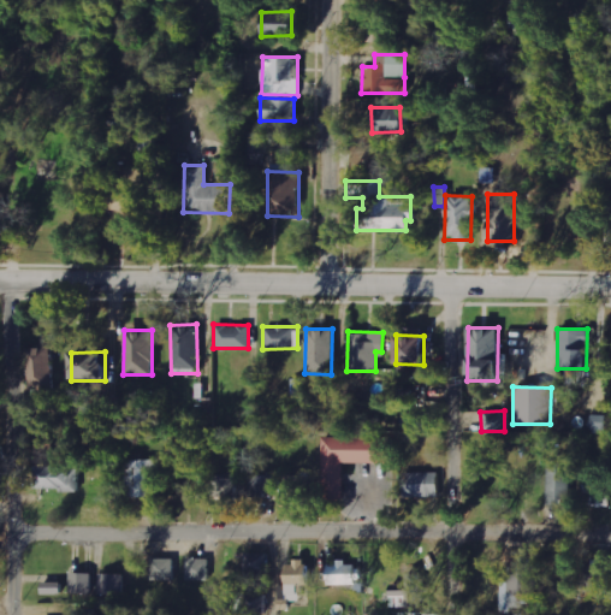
[(606,414),(591,414),(591,429),(606,429),(606,414)]
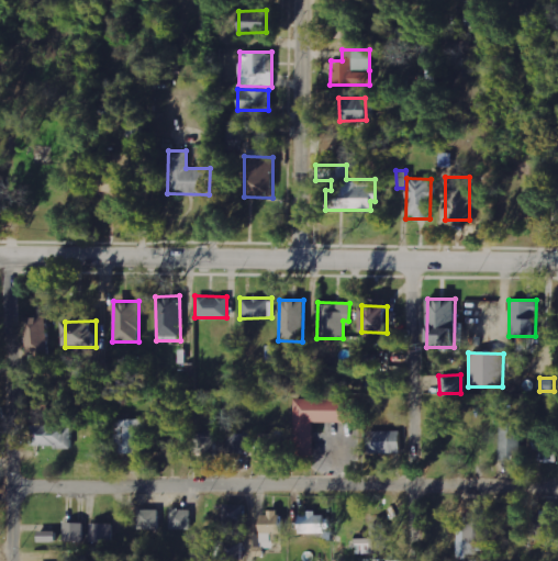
[(288,399),(288,444),(308,444),(308,424),(353,424),(353,399),(288,399)]
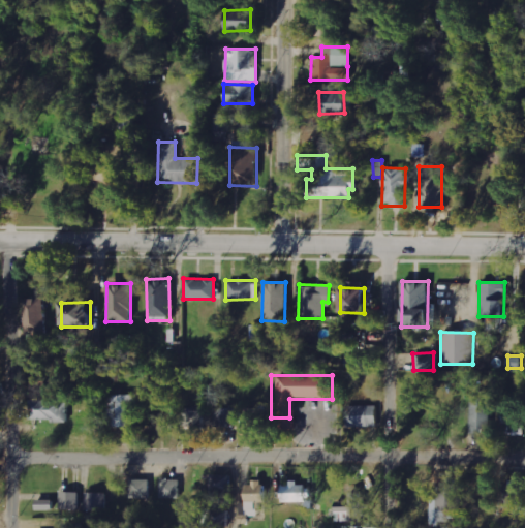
[(41,379),(27,379),(27,390),(41,390),(41,379)]
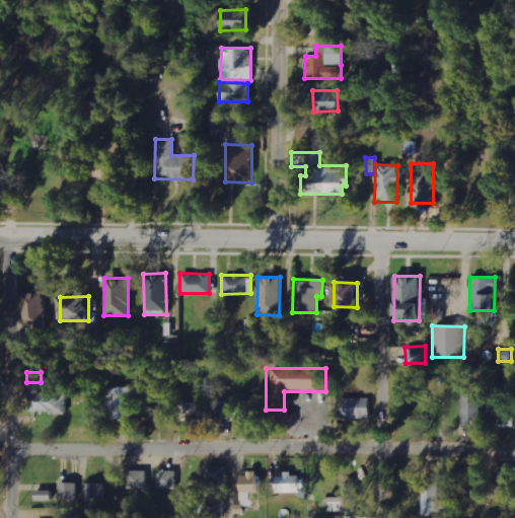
[(130,386),(104,386),(105,418),(131,418),(130,386)]
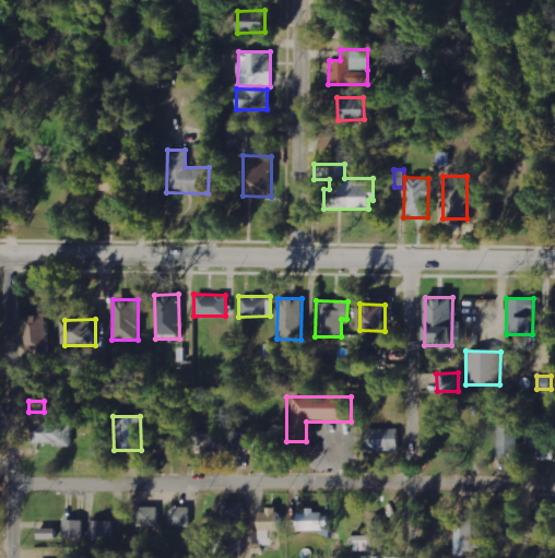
[(514,418),(495,418),(496,454),(515,453),(514,418)]
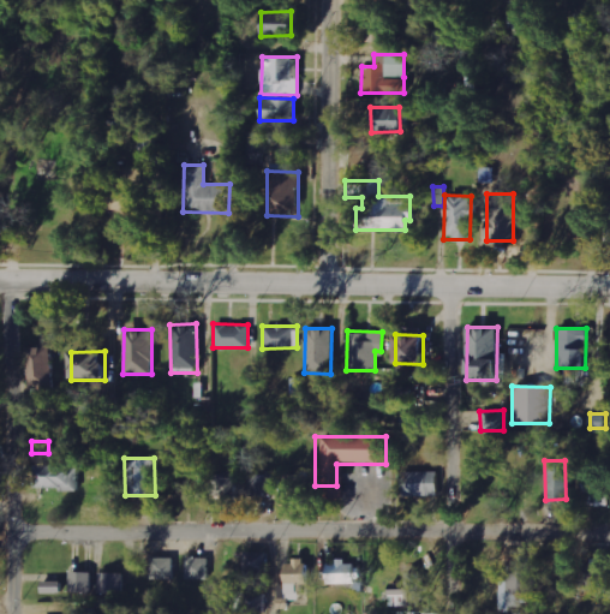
[(76,488),(76,465),(33,464),(31,487),(76,488)]
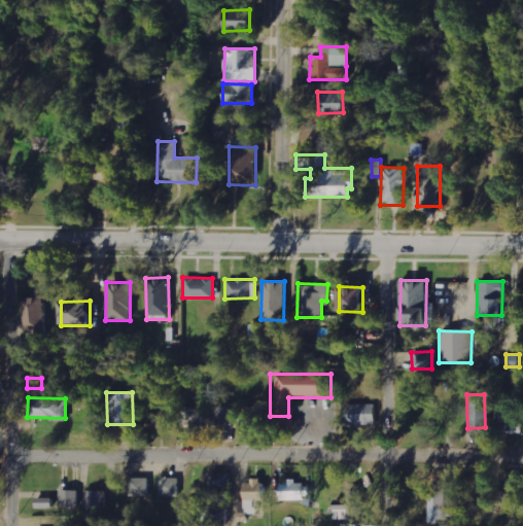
[(344,423),(373,423),(373,402),(344,402),(344,423)]
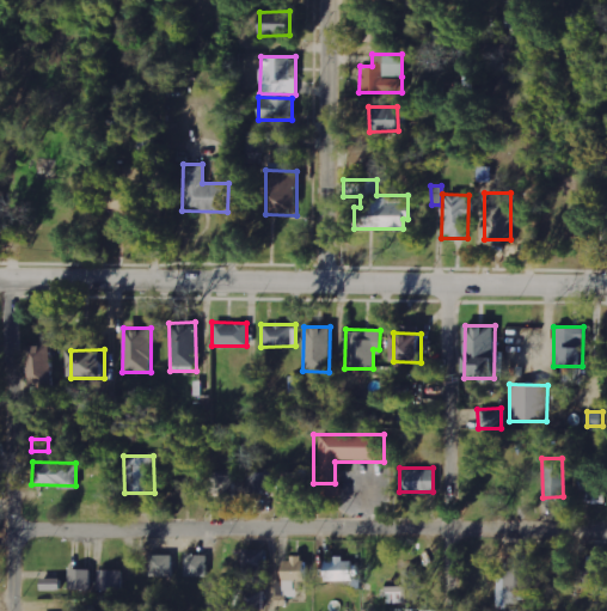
[(245,493),(267,493),(267,470),(244,471),(245,493)]
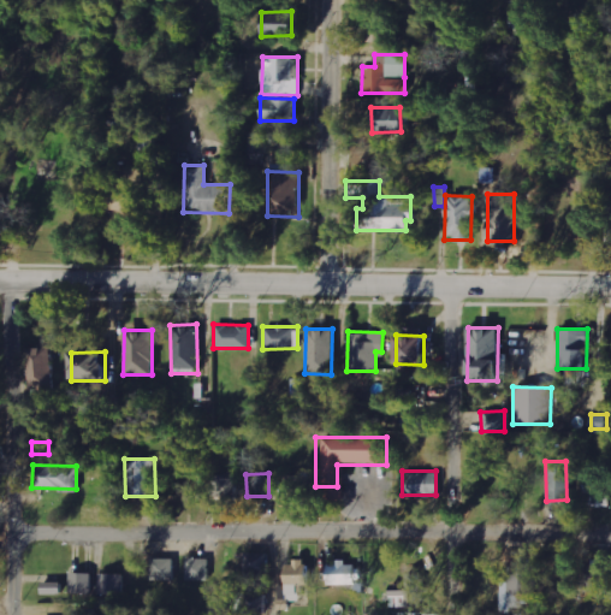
[(282,473),(280,494),(303,496),(304,475),(282,473)]
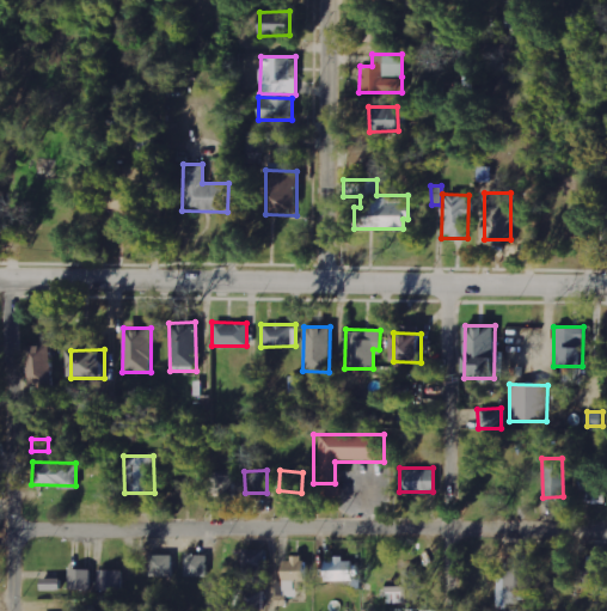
[(208,494),(232,494),(232,472),(208,472),(208,494)]
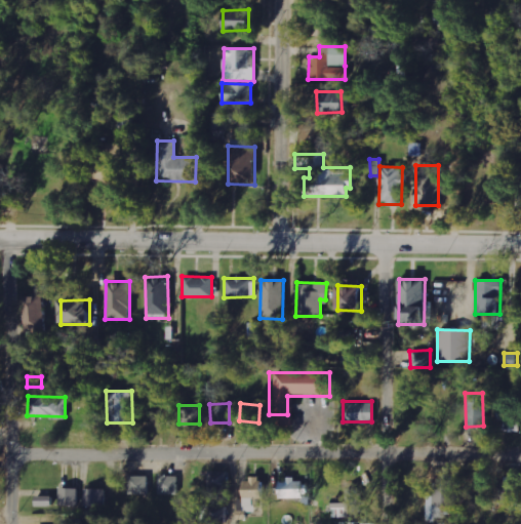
[(494,409),(494,430),(517,430),(517,409),(494,409)]
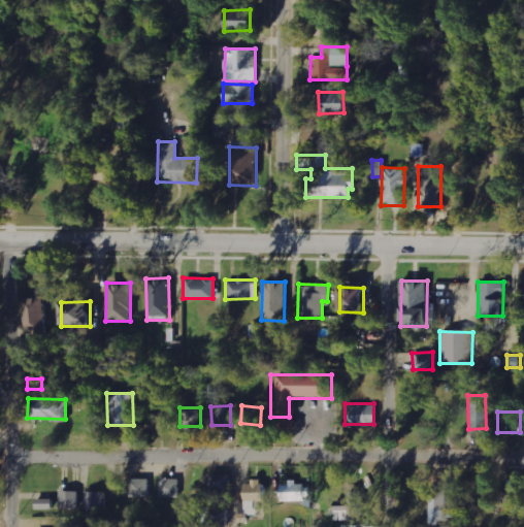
[(228,473),(208,472),(207,492),(227,494),(228,473)]
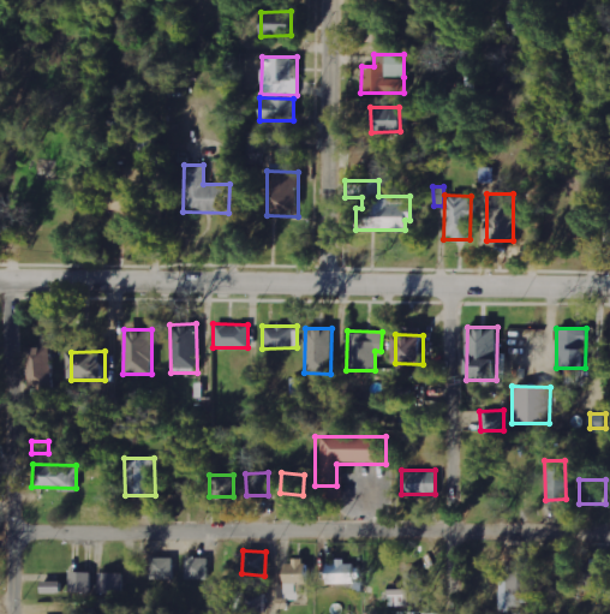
[(205,555),(183,556),(184,578),(207,577),(205,555)]
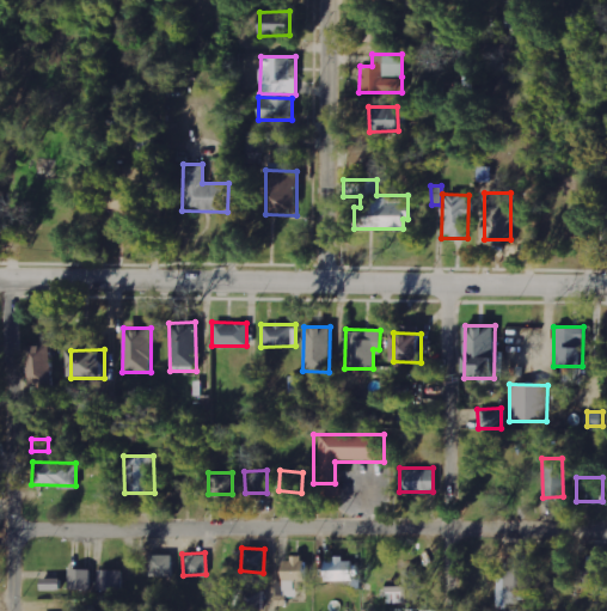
[(170,575),(169,554),(147,554),(147,575),(170,575)]
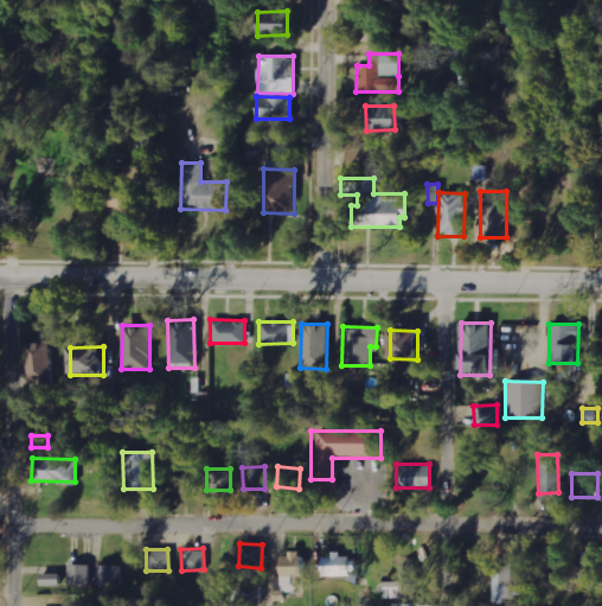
[(271,599),(283,599),(282,591),(293,591),(292,575),(301,575),(301,552),(279,553),(279,576),(271,576),(271,599)]
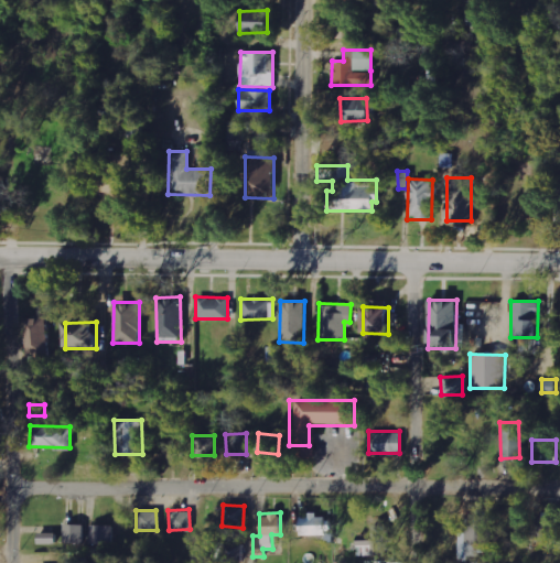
[(455,532),(455,560),(466,560),(466,554),(486,554),(487,512),(464,512),(464,532),(455,532)]
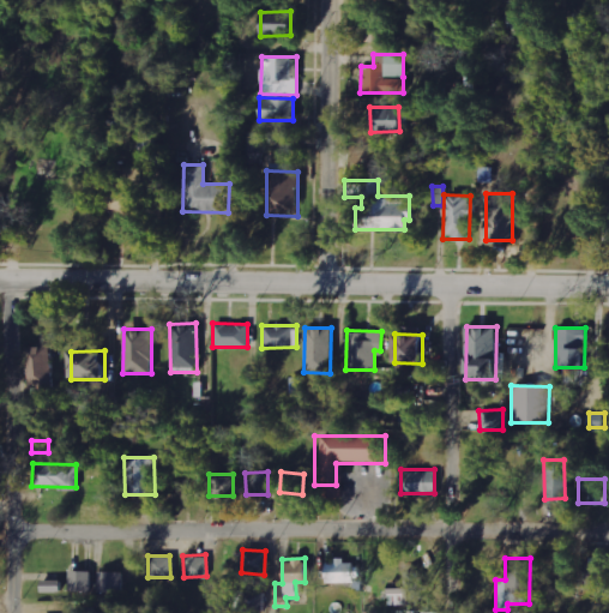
[(325,582),(357,581),(357,564),(343,564),(343,559),(324,559),(325,582)]
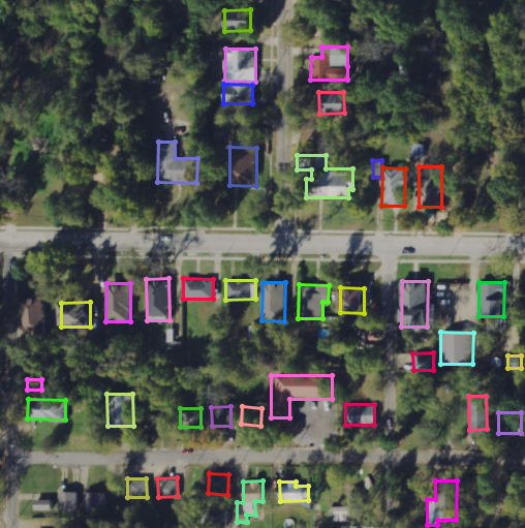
[(521,484),(502,484),(501,506),(521,507),(521,484)]
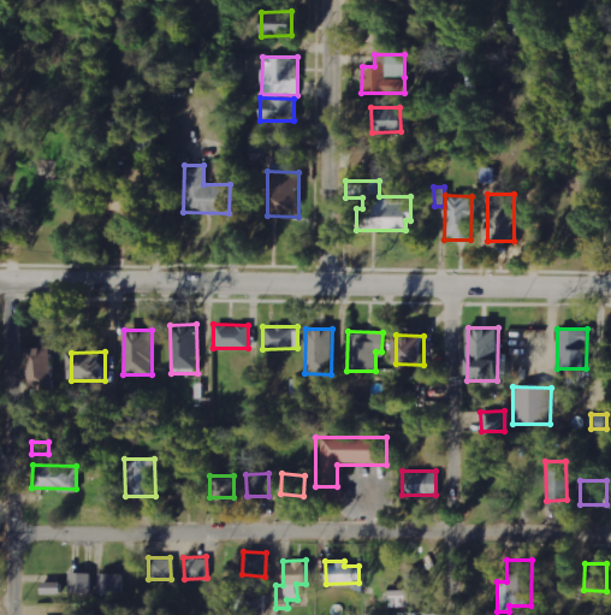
[(89,592),(89,572),(67,571),(67,592),(89,592)]
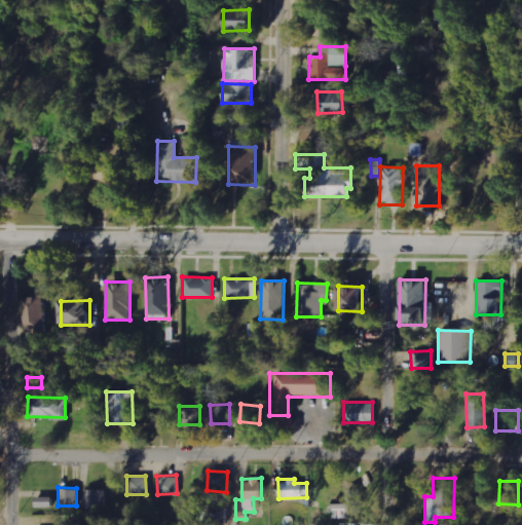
[(82,505),(103,505),(103,488),(82,488),(82,505)]
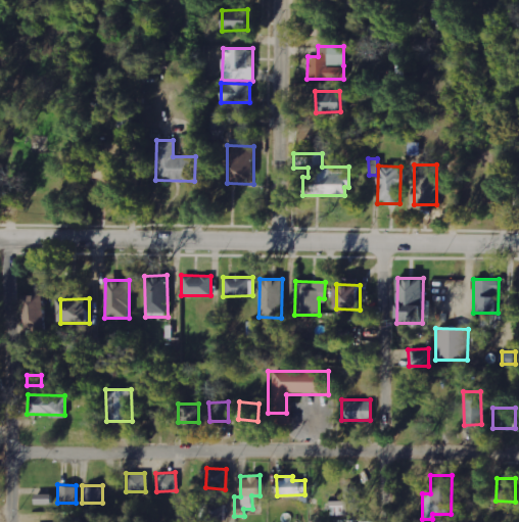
[(330,494),(330,505),(342,505),(342,514),(357,514),(356,485),(342,486),(342,494),(330,494)]
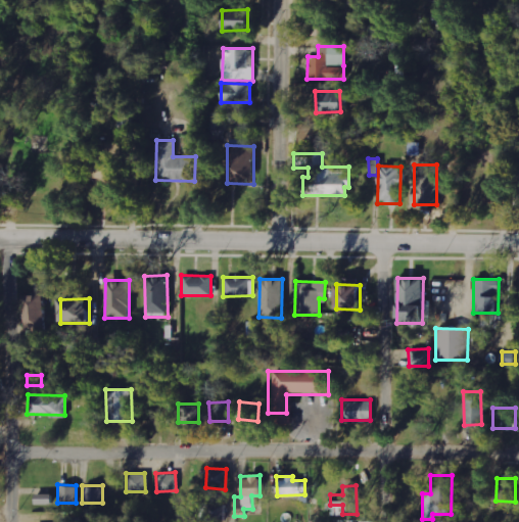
[(33,503),(50,504),(50,493),(34,492),(33,503)]
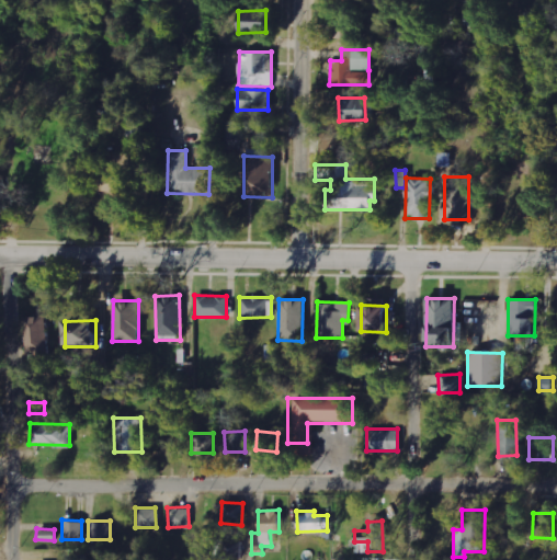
[(240,537),(213,539),(214,558),(241,557),(240,537)]
